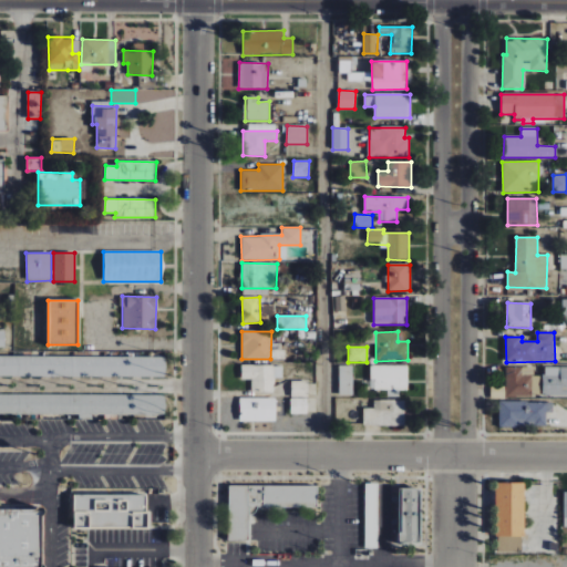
[(0,377),(165,377),(165,356),(0,357),(0,377)]
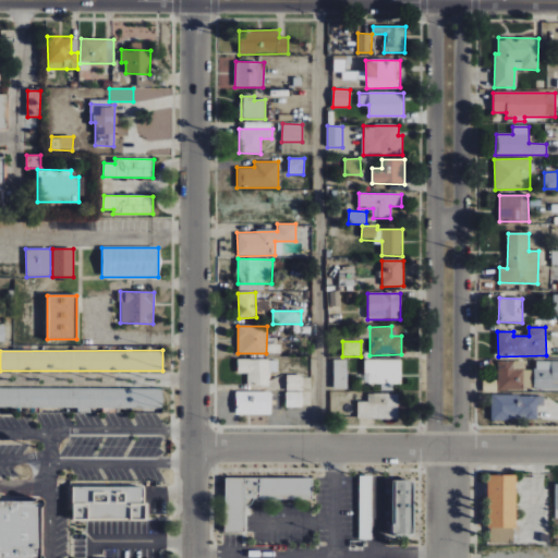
[(247,386),(269,386),(269,371),(278,371),(278,360),(238,360),(238,374),(247,373),(247,386)]
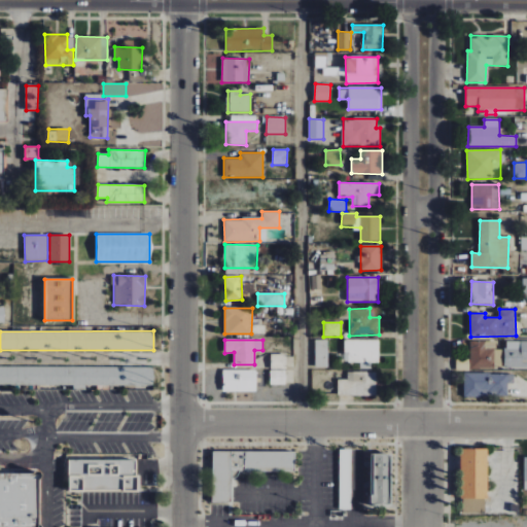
[(315,369),(328,369),(328,341),(315,340),(315,369)]
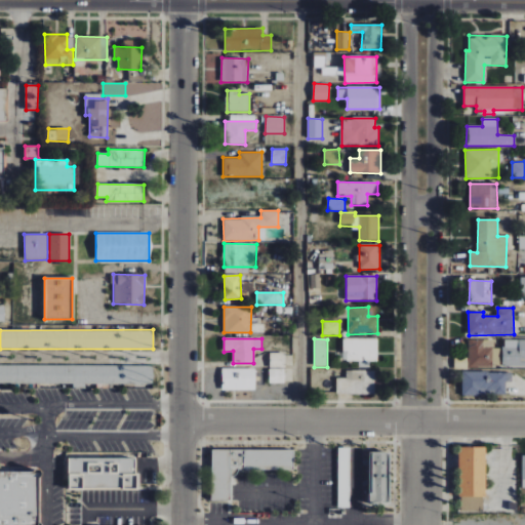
[(377,338),(344,338),(342,361),(377,361),(377,338)]
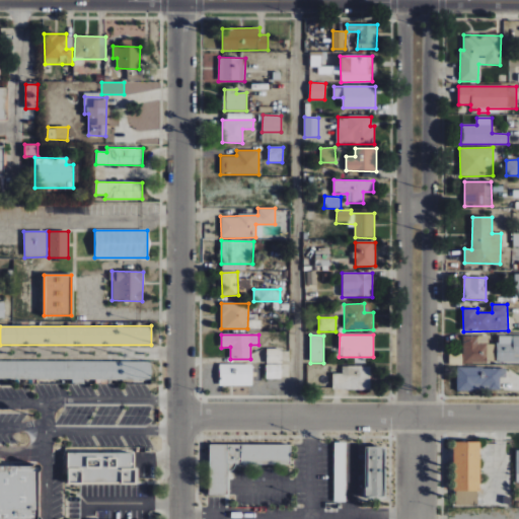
[(489,337),(463,337),(463,363),(495,363),(495,344),(489,344),(489,337)]
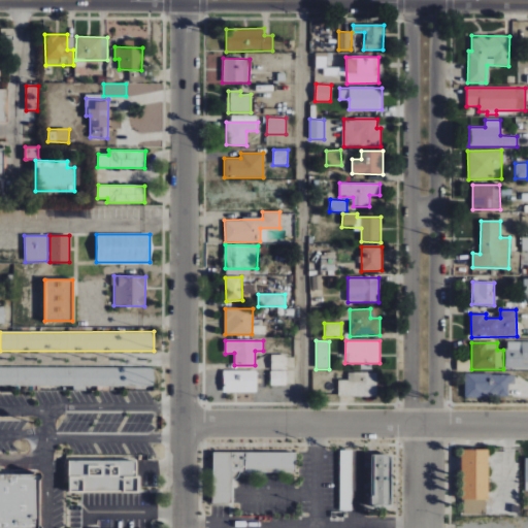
[(287,370),(287,355),(271,356),(271,370),(287,370)]
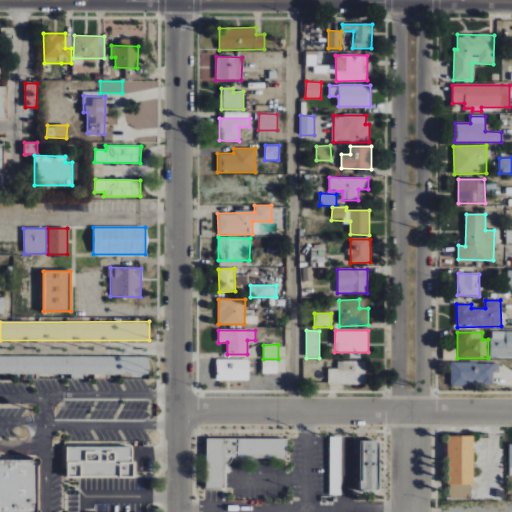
[(149,356),(0,356),(0,355),(0,374),(149,375),(149,356)]
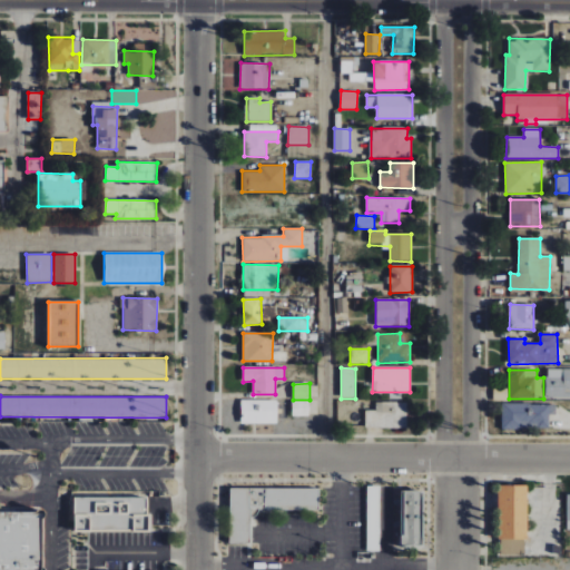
[(277,401),(241,400),(241,423),(277,423),(277,401)]
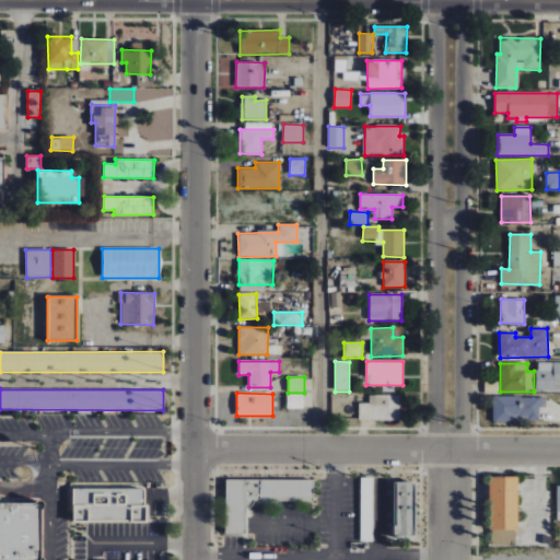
[(304,394),(287,394),(288,409),(304,409),(304,394)]
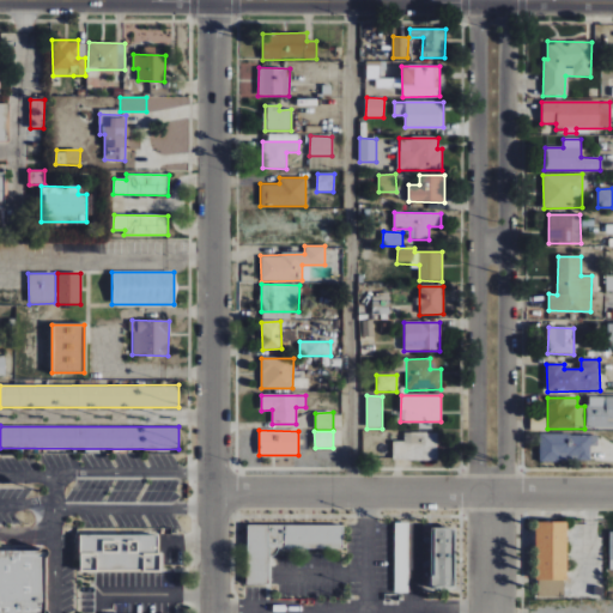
[(437,432),(404,432),(404,441),(393,441),(393,460),(437,461),(437,432)]
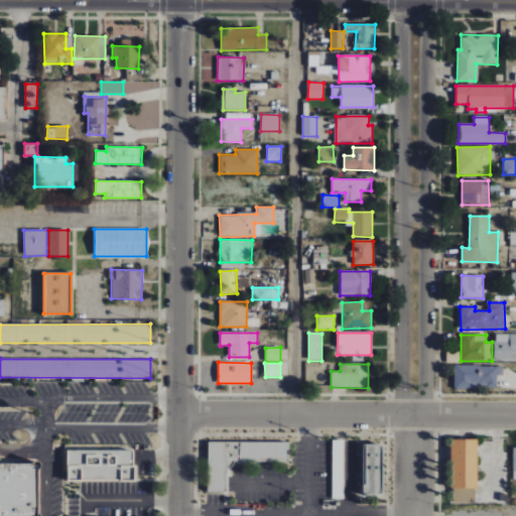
[(497,375),(503,376),(503,366),(455,365),(455,389),(497,389),(497,375)]
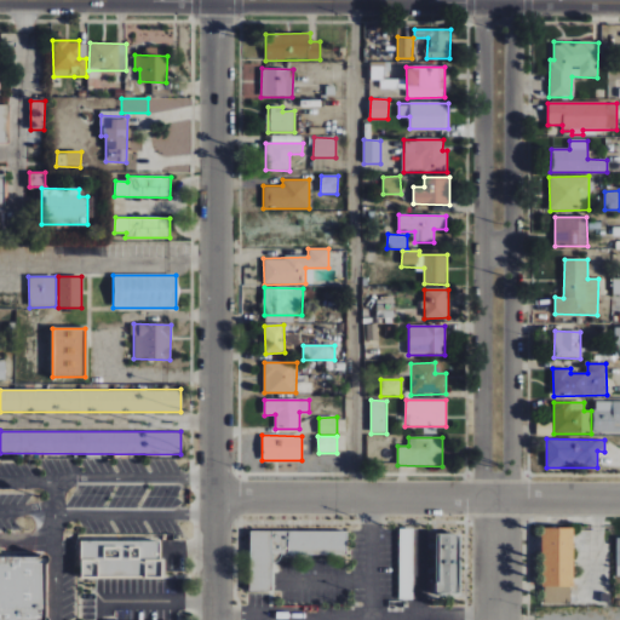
[(541,603),(572,603),(573,528),(543,528),(541,603)]
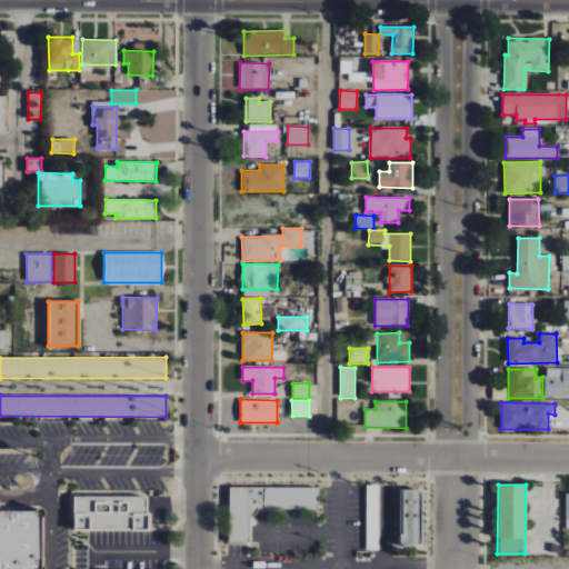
[(366,550),(379,550),(379,486),(367,486),(366,550)]
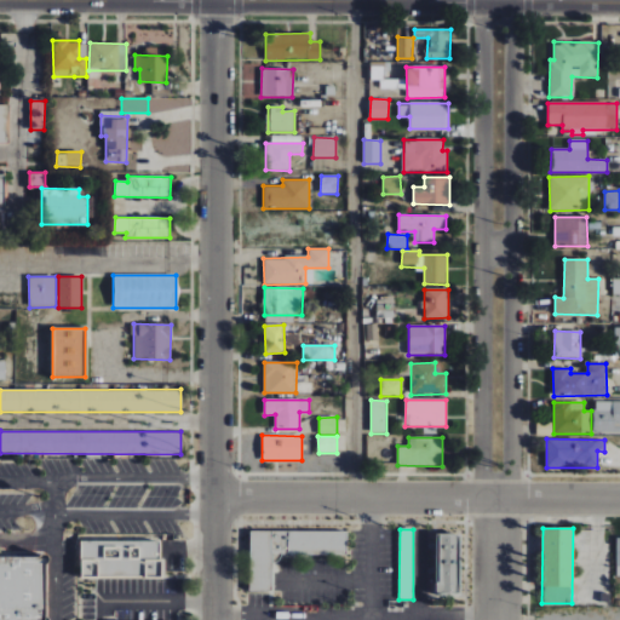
[(346,532),(250,530),(250,591),(273,592),(273,554),(346,555),(346,532)]
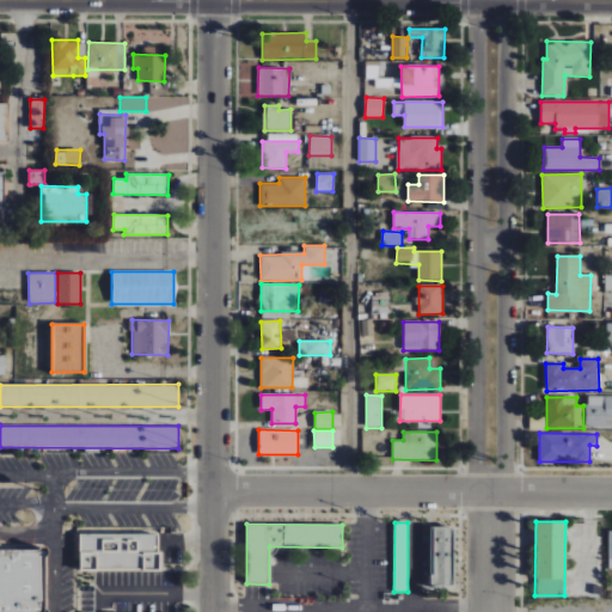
[(452,587),(453,527),(430,527),(429,586),(452,587)]
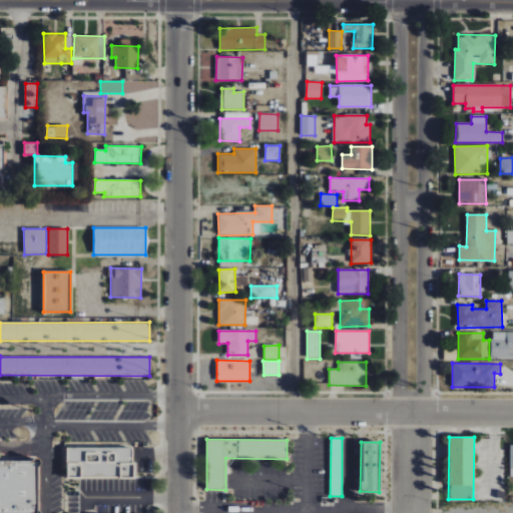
[(133,449),(66,448),(66,478),(132,478),(133,449)]
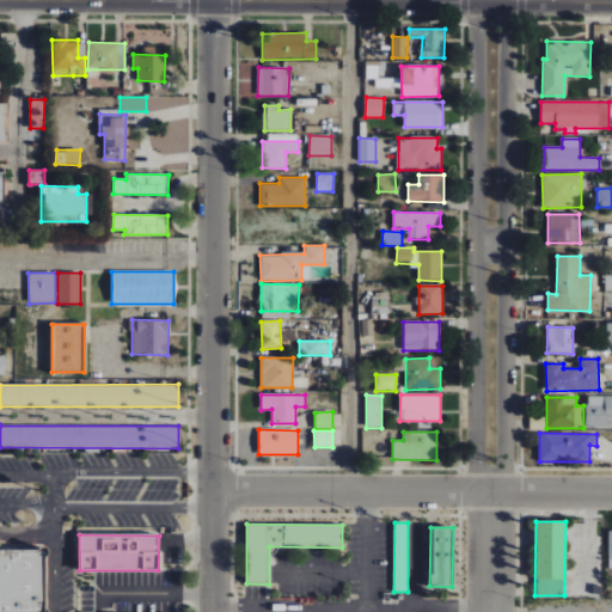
[(0,611),(20,611),(22,611),(41,611),(41,550),(0,550),(0,611)]
